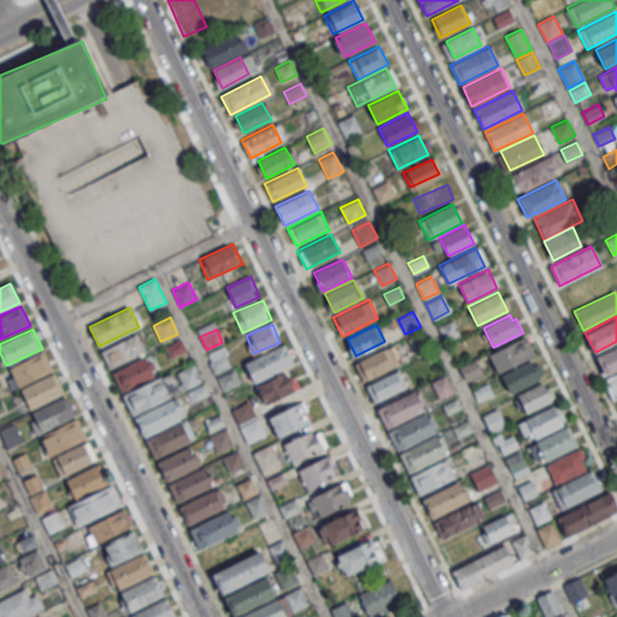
[(100,350),(136,333),(146,352),(110,369),(100,350)]
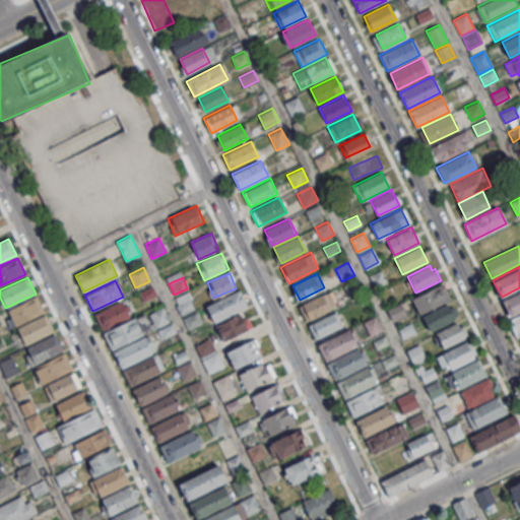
[(412,299),(443,283),(450,300),(419,314),(412,299)]
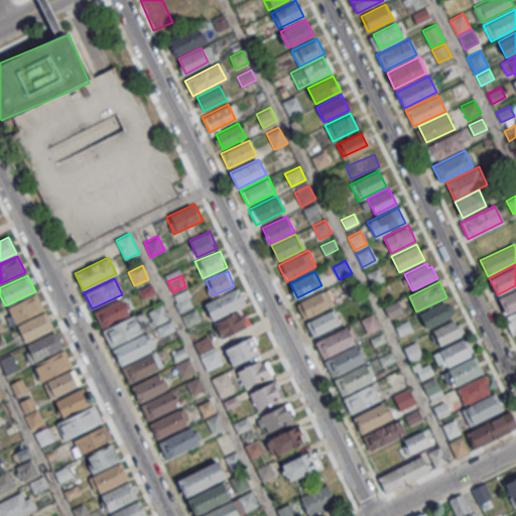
[(136,289),(150,282),(155,293),(141,299),(136,289)]
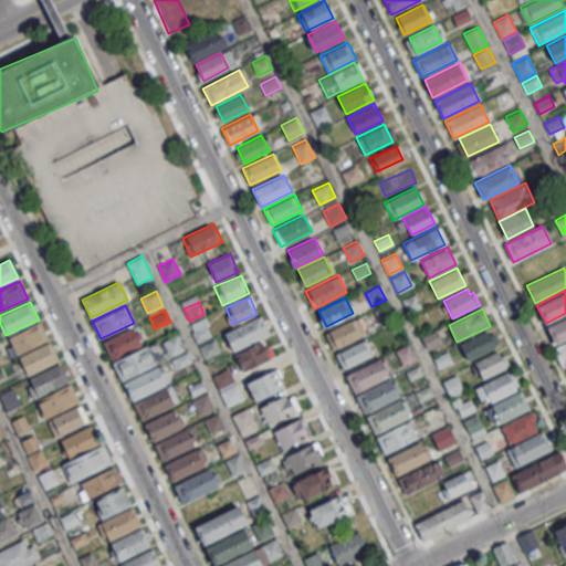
[(270,333),(260,315),(224,334),(233,352),(270,333)]
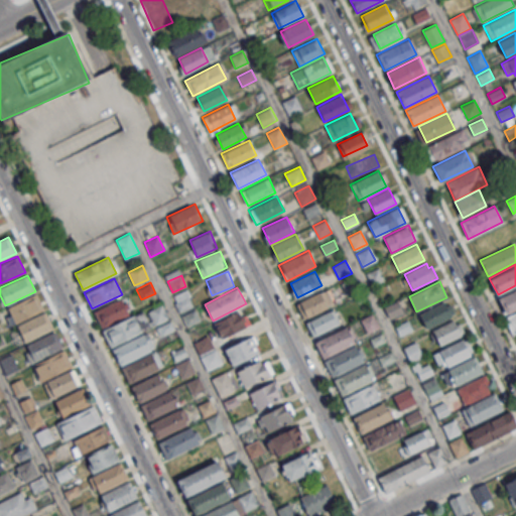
[(499,298),(515,289),(515,309),(507,314),(499,298)]
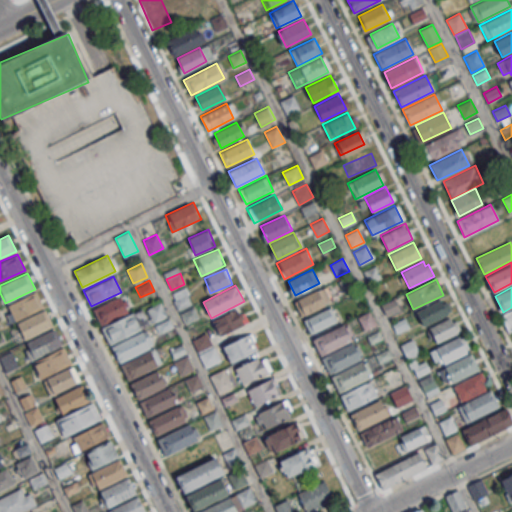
[(294,301),(321,288),(328,302),(301,315),(294,301)]
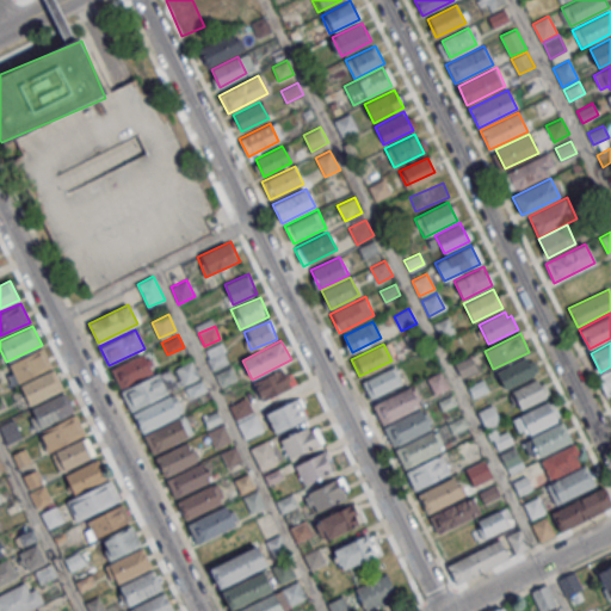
[(6,365),(42,347),(51,366),(16,384),(6,365)]
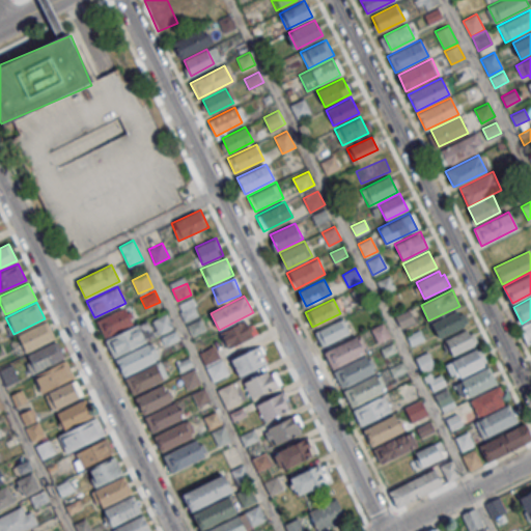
[(179,311),(193,304),(198,315),(184,322),(179,311)]
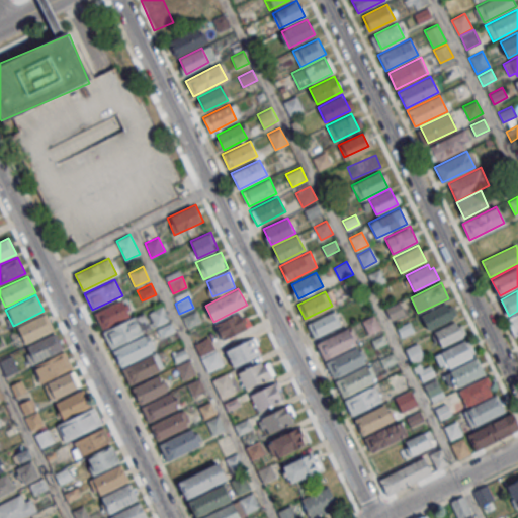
[(94,313),(124,297),(132,314),(101,329),(94,313)]
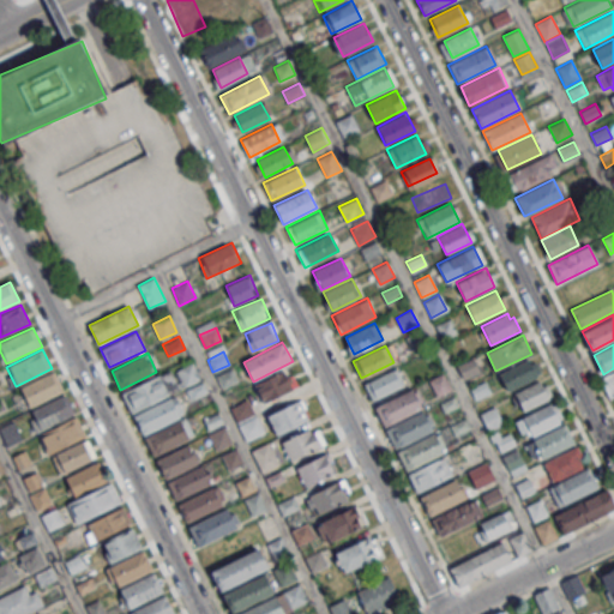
[(499,373),(529,357),(533,363),(536,361),(542,373),(507,391),(499,373)]
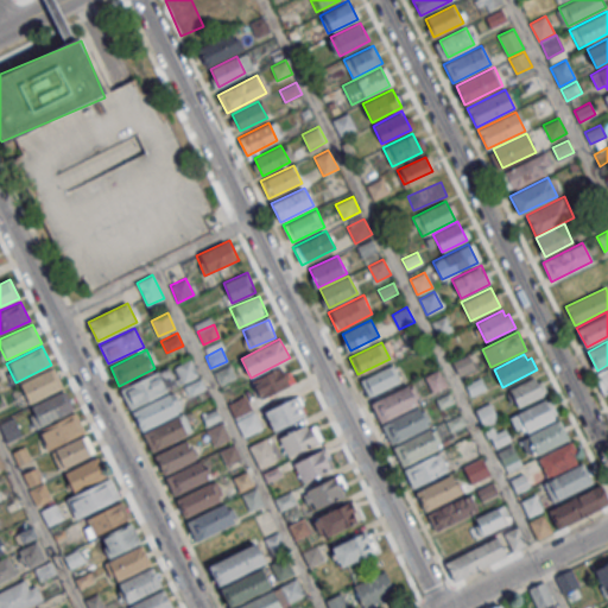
[(454,362),(468,355),(474,367),(458,374),(454,362)]
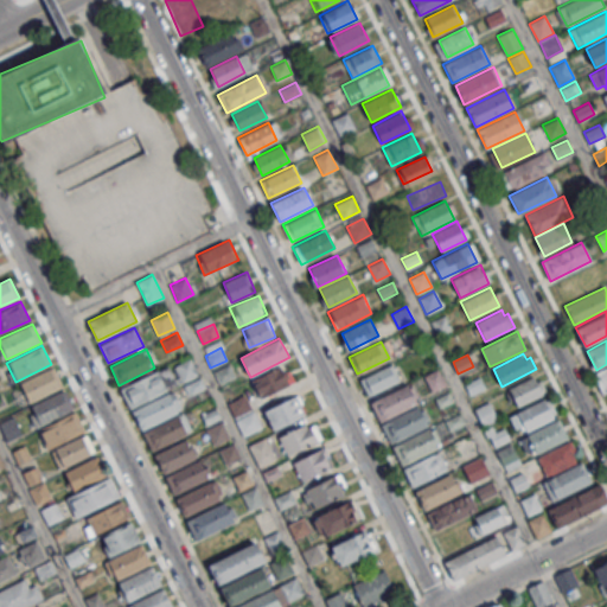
[(213,371),(229,363),(235,376),(219,383),(213,371)]
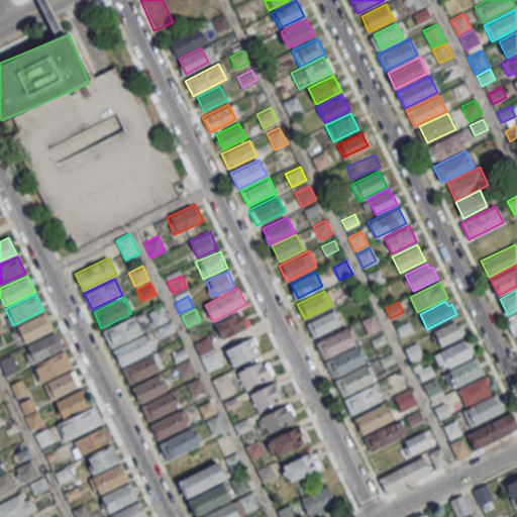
[(307,322),(334,309),(341,323),(314,336),(307,322)]
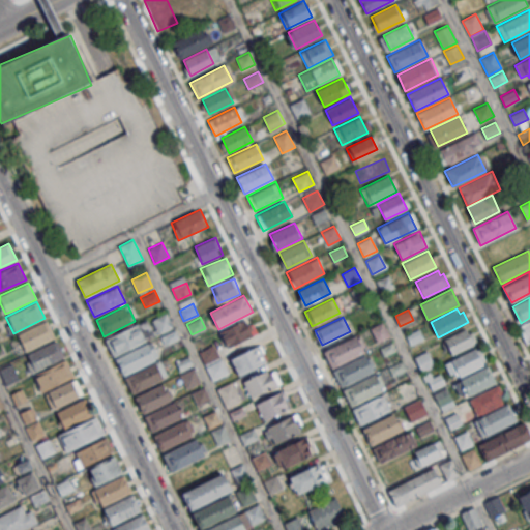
[(216,332),(244,319),(253,335),(225,349),(216,332)]
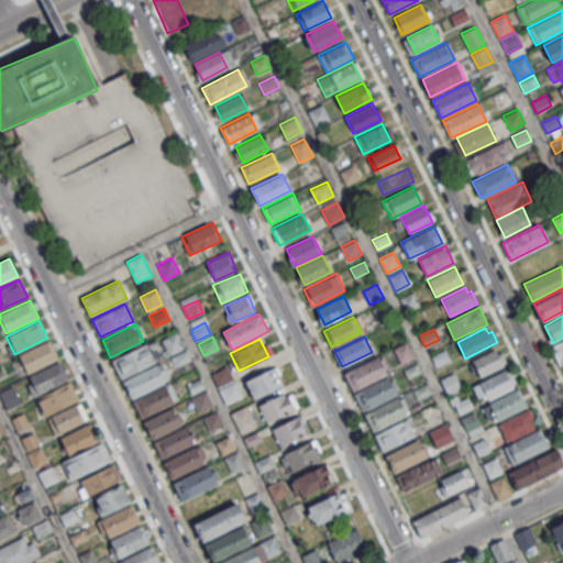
[(562,340),(550,349),(559,365),(562,362),(562,340)]
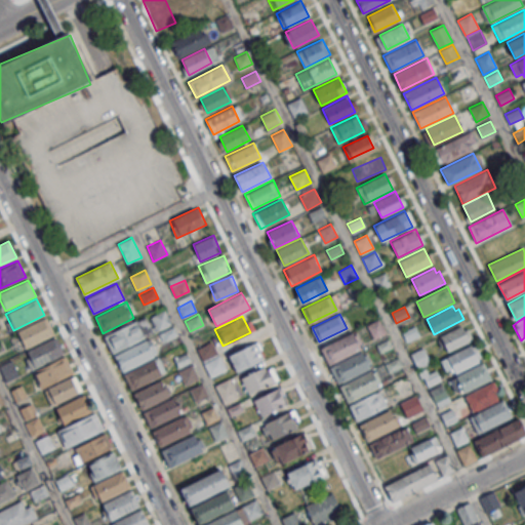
[(15,332),(46,318),(53,333),(23,349),(15,332)]
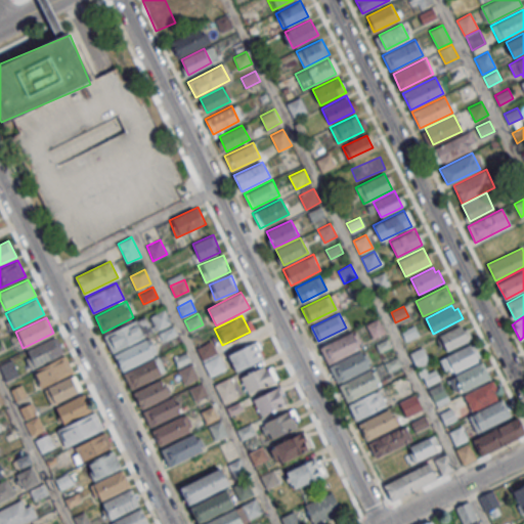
[(366,323),(379,317),(386,332),(373,338),(366,323)]
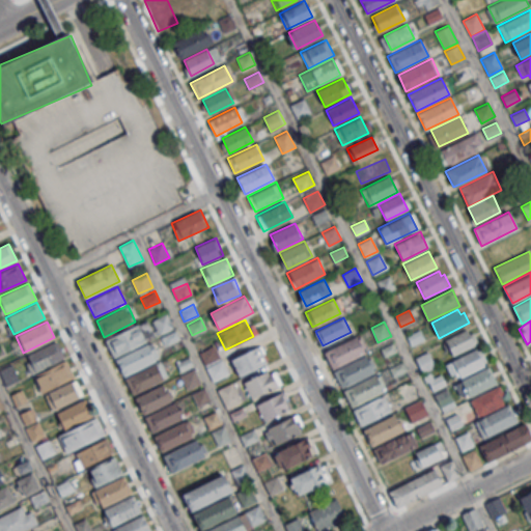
[(106,340),(137,325),(145,341),(114,357),(106,340)]
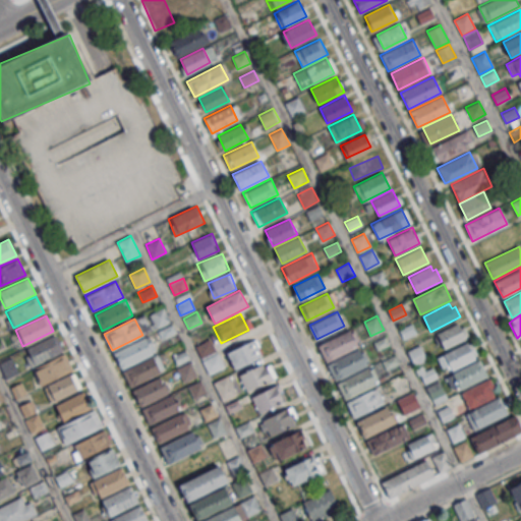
[(437,333),(459,322),(461,327),(464,326),(470,337),(445,349),(437,333)]
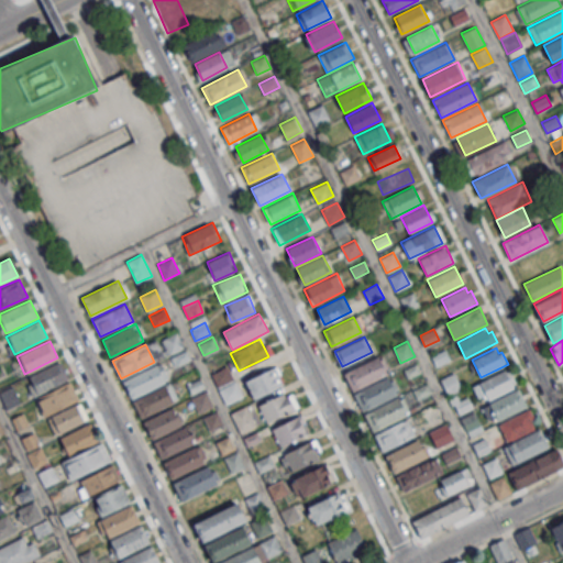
[(430,355),(444,349),(450,360),(435,366),(430,355)]
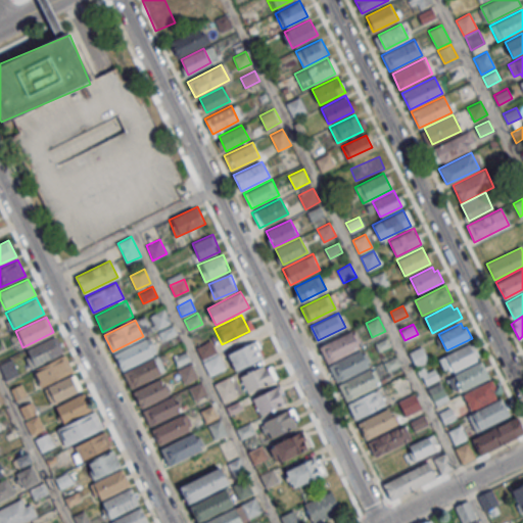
[(320,346),(349,332),(358,347),(327,363),(320,346)]
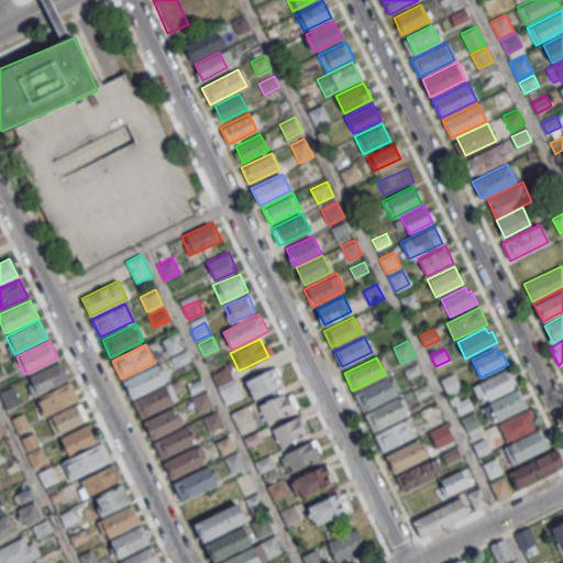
[(26,377),(59,362),(68,379),(35,395),(26,377)]
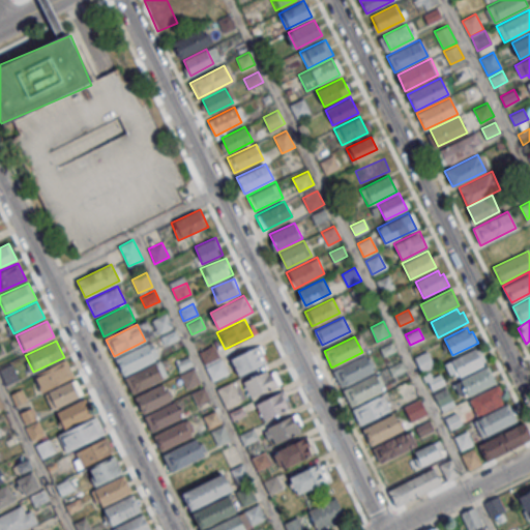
[(116,358),(147,344),(154,359),(123,375),(116,358)]
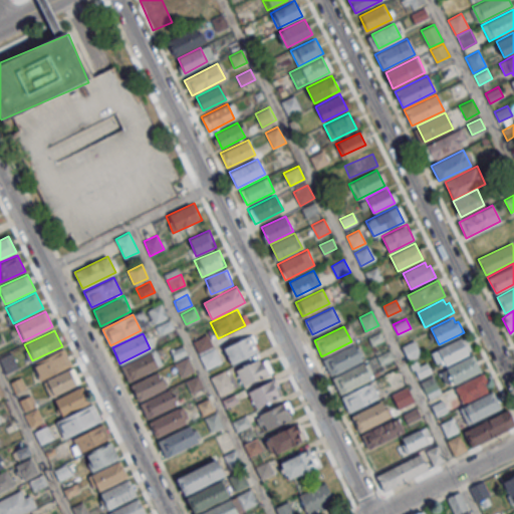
[(193,340),(206,334),(211,346),(199,352),(193,340)]
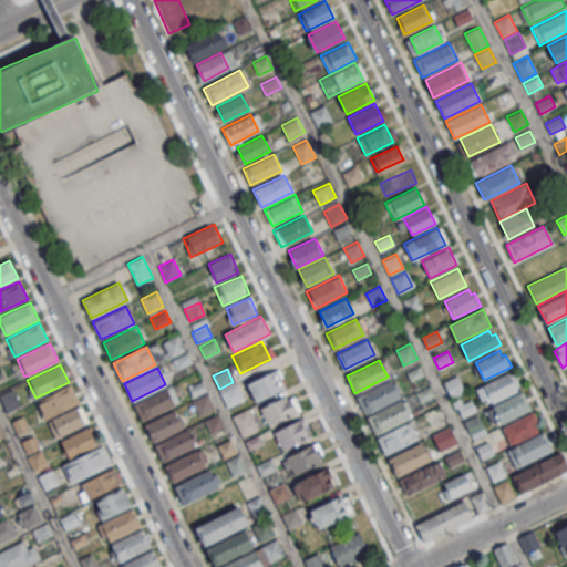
[(246,383),(276,369),(285,387),(255,401),(246,383)]
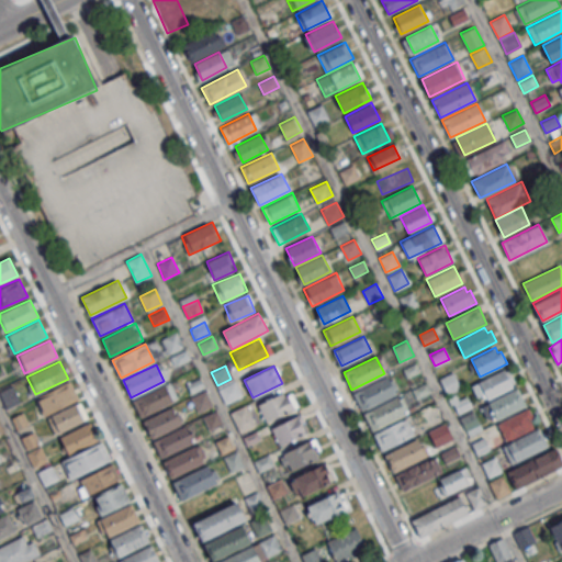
[(471,385),(504,369),(505,371),(508,370),(515,382),(512,384),(513,386),(487,400),(484,393),(478,397),(471,385)]
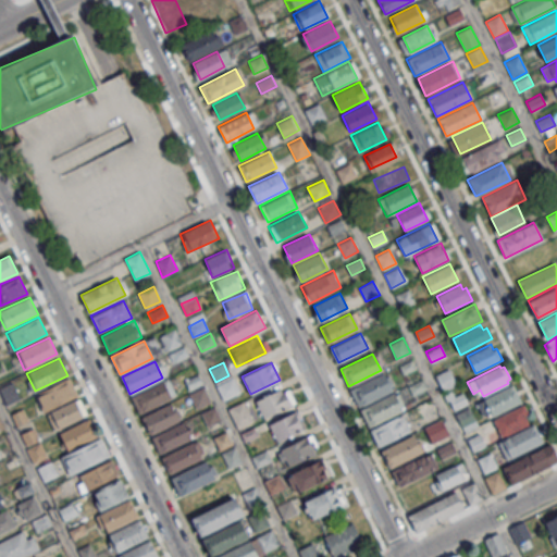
[(435,375),(449,369),(456,383),(443,390),(435,375)]
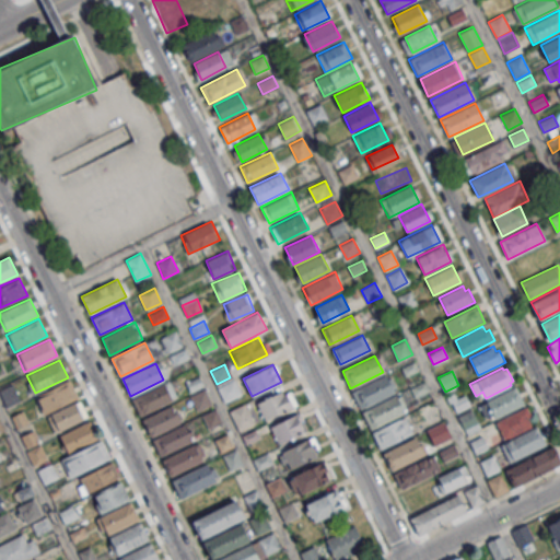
[(352,392),(384,375),(393,393),(360,408),(352,392)]
